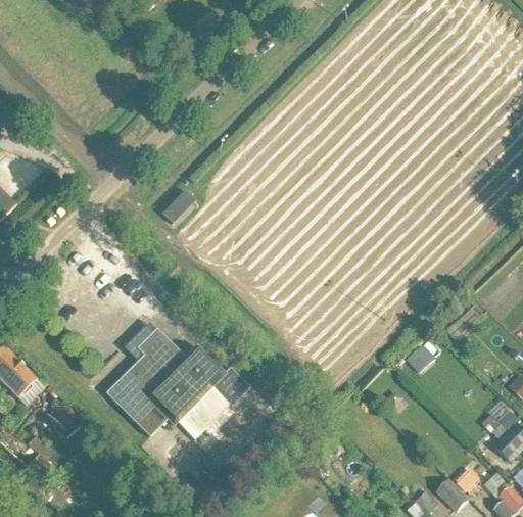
[(128,0),(143,15),(157,0),(128,0)]
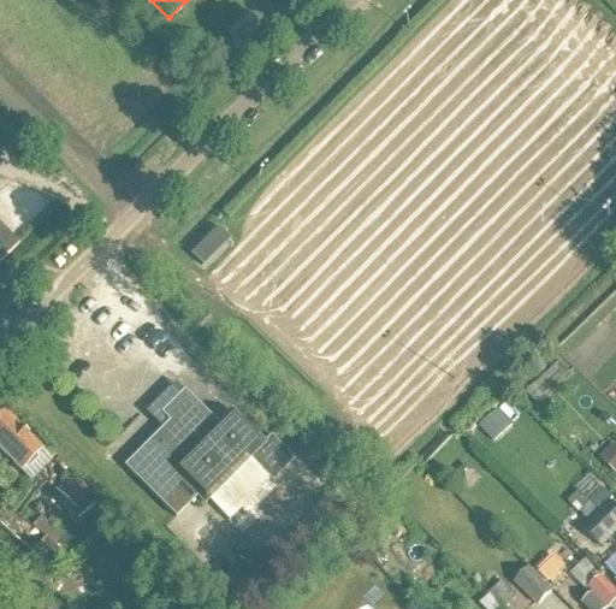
[(0,258),(18,241),(0,222),(0,258)]
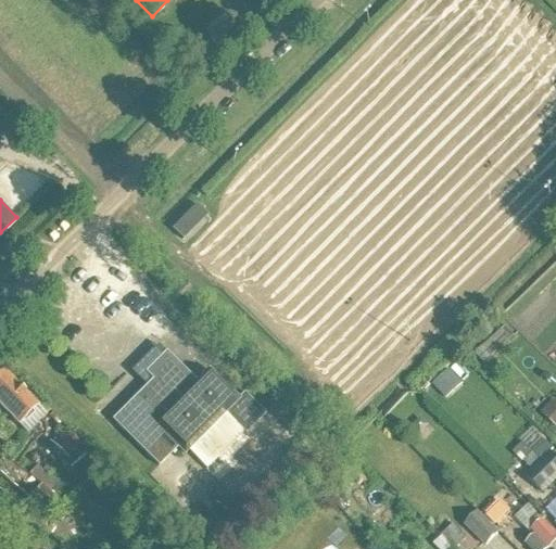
[(185,214),(172,226),(182,237),(196,225),(185,214)]
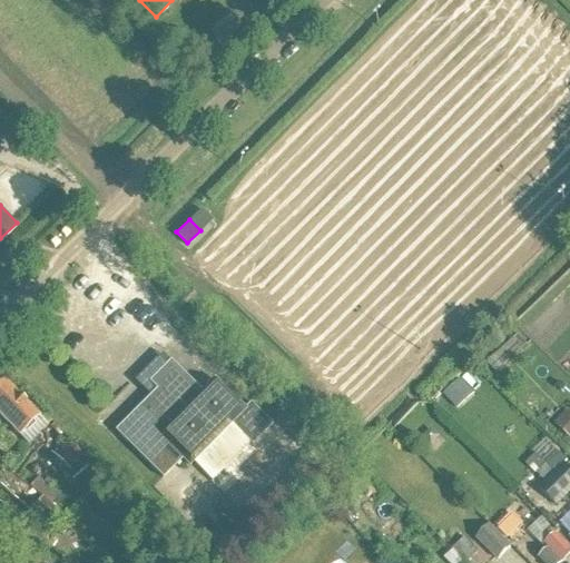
[(503,363),(494,353),(488,359),(497,369),(503,363)]
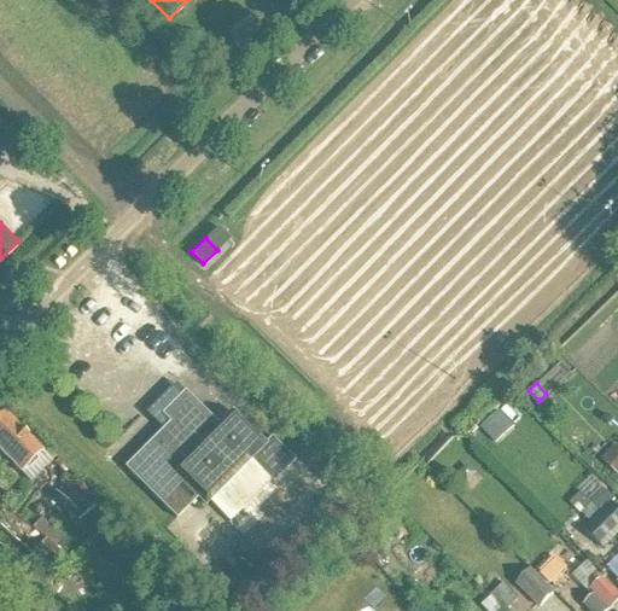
[(272,479),(295,457),(270,434),(264,441),(232,408),(217,423),(184,389),(159,412),(168,420),(124,464),(176,515),(197,494),(204,502),(209,498),(229,518),(270,478),(272,479)]
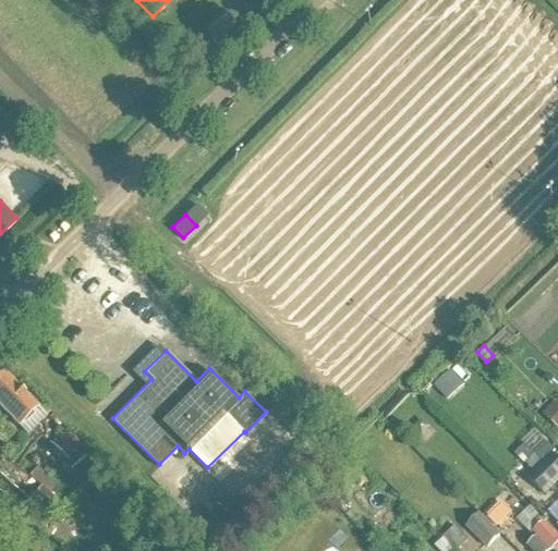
[(499,390),(458,352),(427,384),(469,423),(499,390)]
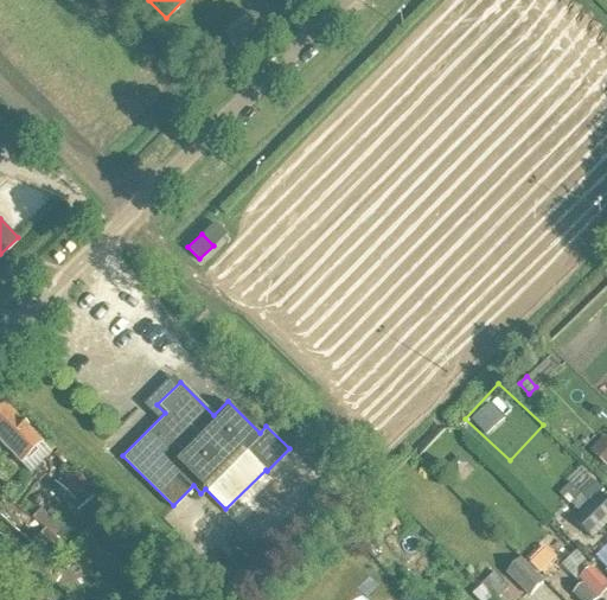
[(0,439),(19,460),(40,440),(4,402),(0,404),(0,439)]
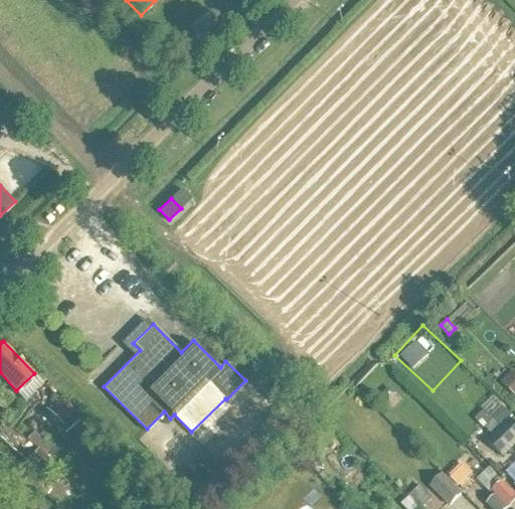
[(514,389),(514,365),(514,364),(502,378),(514,389)]
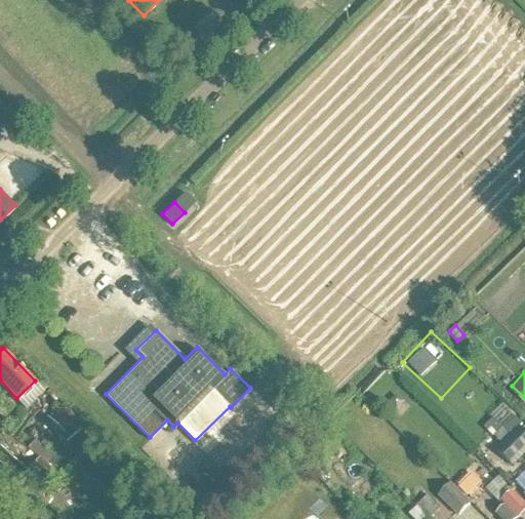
[(62,404),(49,417),(62,430),(75,417),(62,404)]
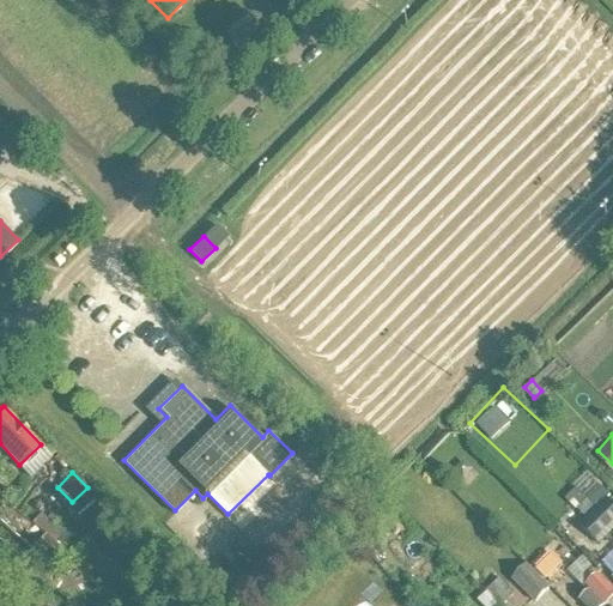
[(612,498),(608,495),(580,521),(598,540),(612,525),(612,498)]
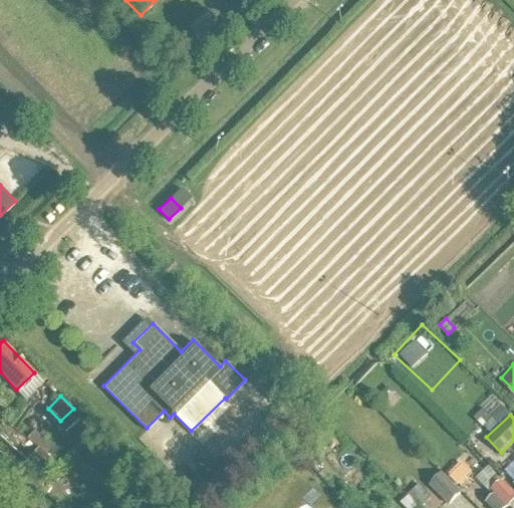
[(29,455),(49,474),(58,464),(44,451),(49,445),(43,439),(29,455)]
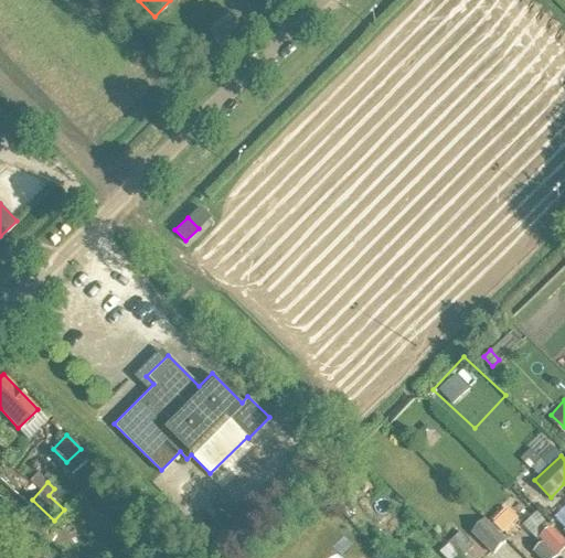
[(253,512),(262,502),(253,493),(243,502),(253,512)]
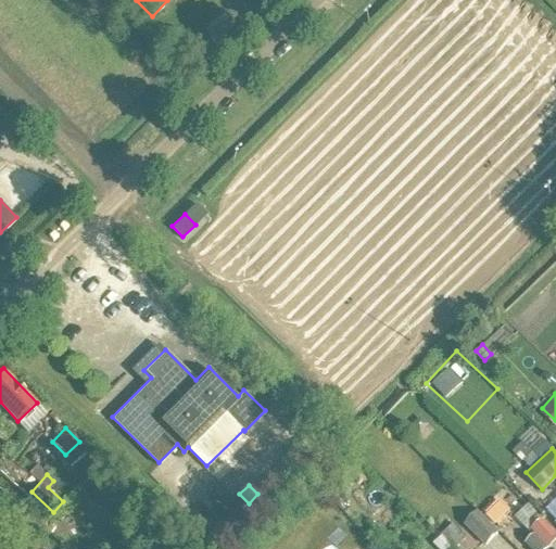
[(485,543),(498,531),(490,522),(489,522),(488,521),(477,509),(465,522),(485,543)]
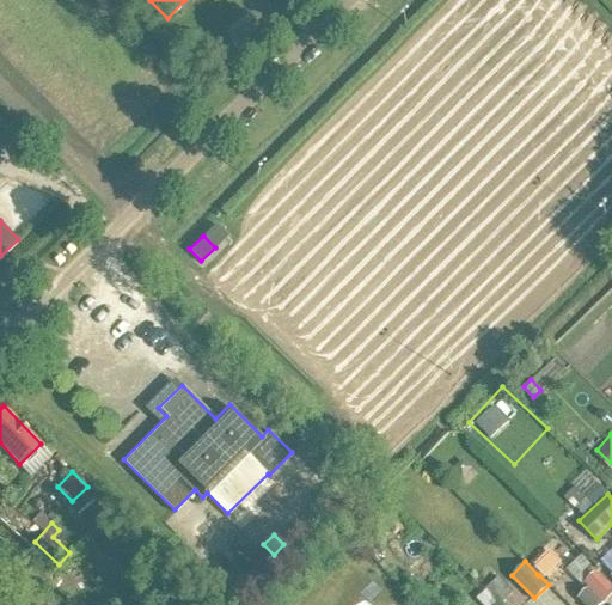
[(580,597),(588,604),(600,604),(611,593),(611,582),(598,569),(587,581),(591,585),(580,597)]
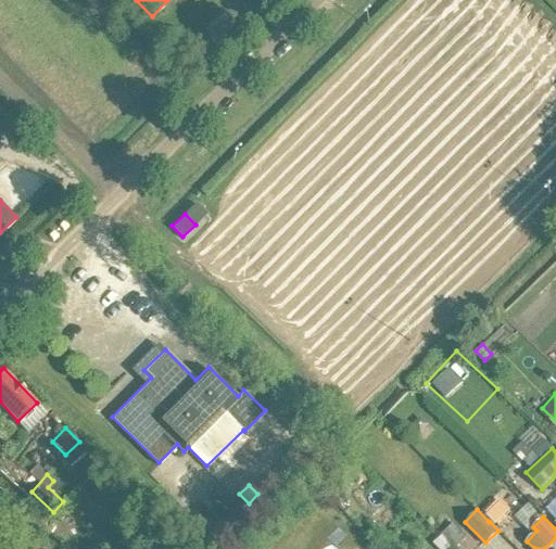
[(442,530),(455,544),(468,532),(455,518),(442,530)]
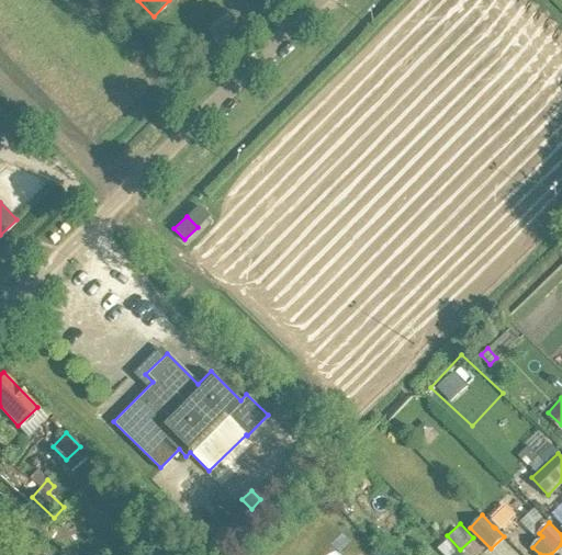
[(209,534),(221,546),(228,539),(216,527),(209,534)]
